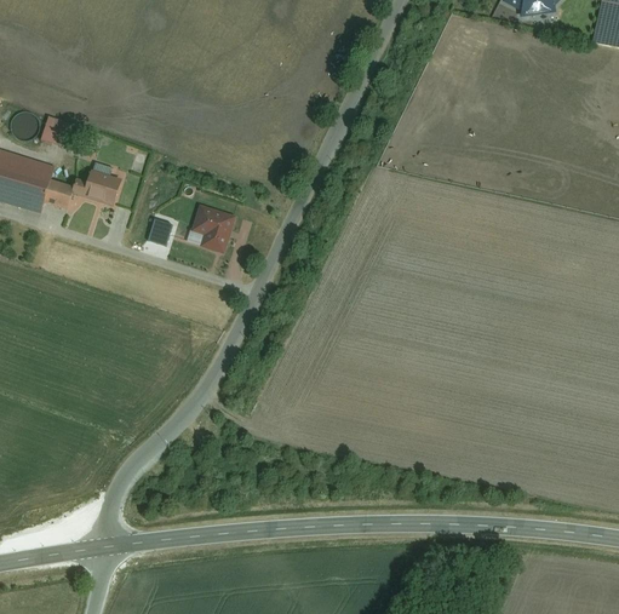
[(509,0),(519,5),(519,12),(555,9),(555,0),(509,0)]
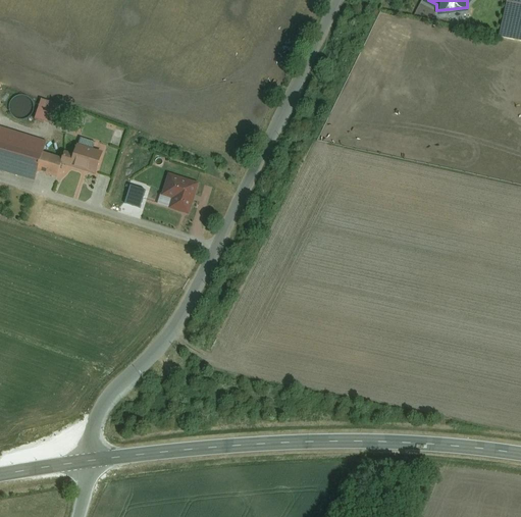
[(506,0),(499,34),(520,38),(520,0),(506,0)]
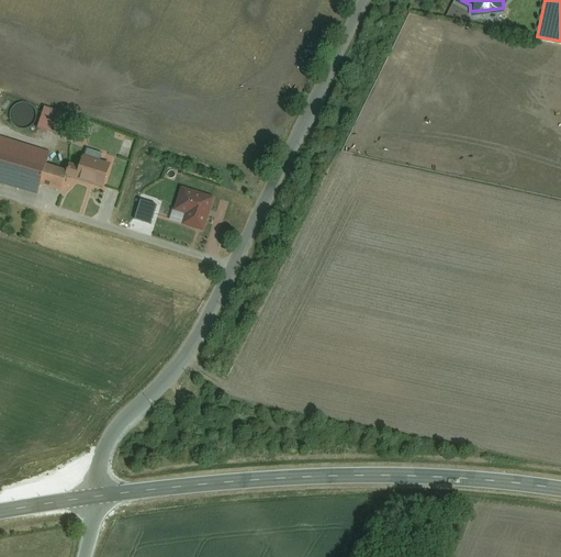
[(43,103),(35,125),(55,132),(63,111),(43,103)]
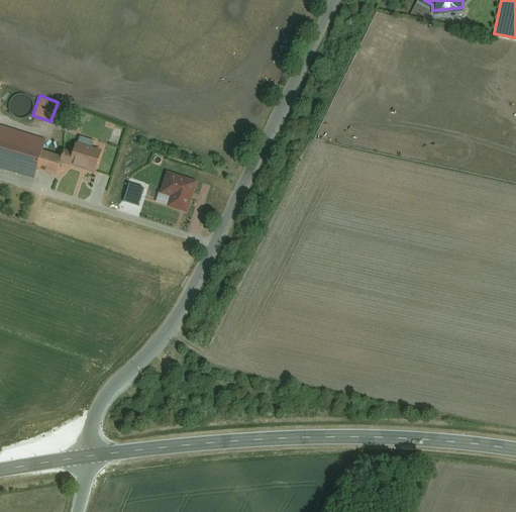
[(61,156),(42,149),(45,137),(0,122),(0,166),(33,178),(36,170),(56,176),(61,162),(69,164),(72,151),(63,148),(61,156)]
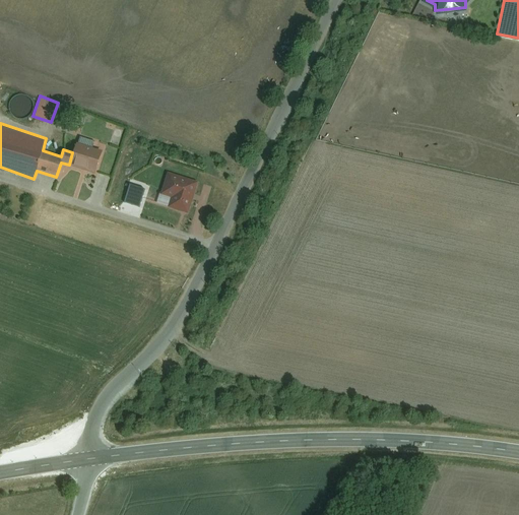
[(72,152),(69,165),(94,173),(102,150),(91,147),(94,138),(78,134),(72,152)]
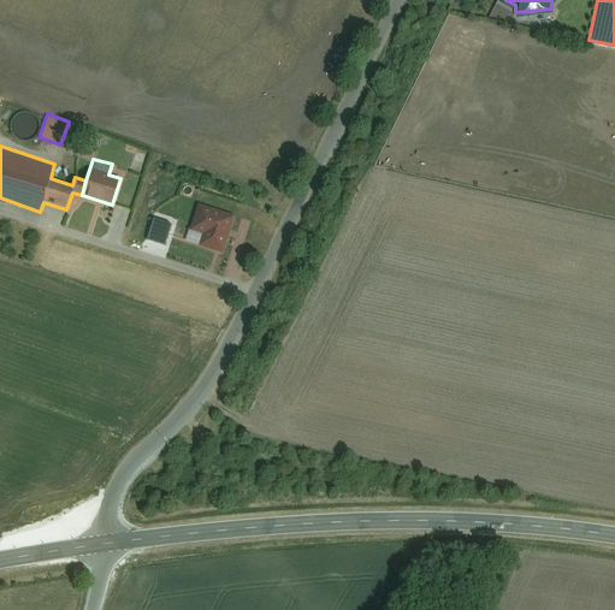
[(187,227),(201,232),(197,243),(220,252),(234,213),(196,201),(187,227)]
